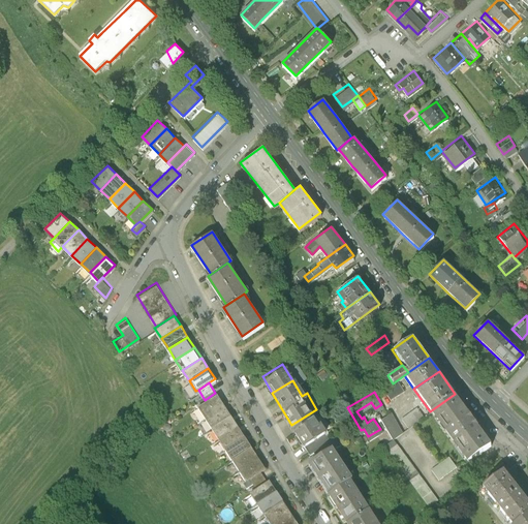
[(205,415),(223,403),(216,393),(215,393),(205,400),(197,404),(205,415)]
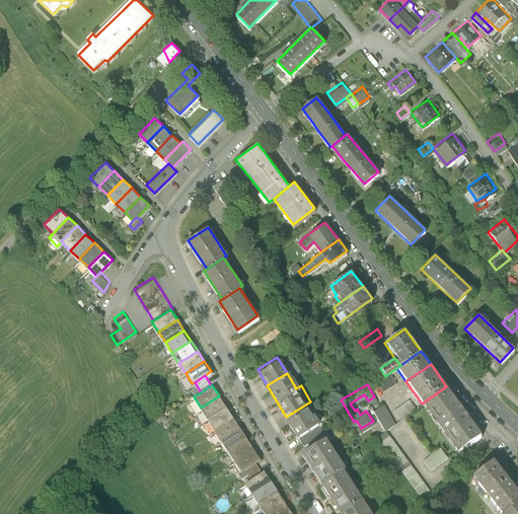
[(440,430),(464,413),(446,386),(422,404),(440,430)]
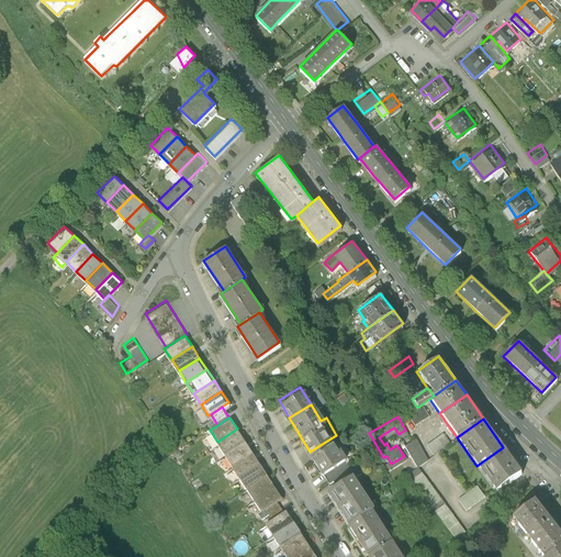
[(224,453),(245,439),(237,429),(217,442),(224,453)]
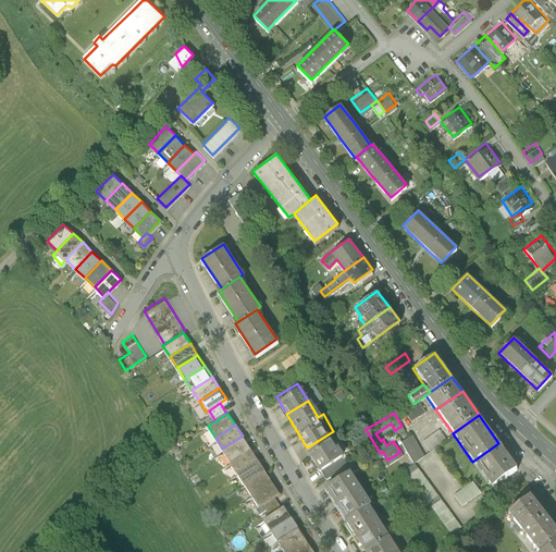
[(437,426),(421,438),(429,448),(445,437),(437,426)]
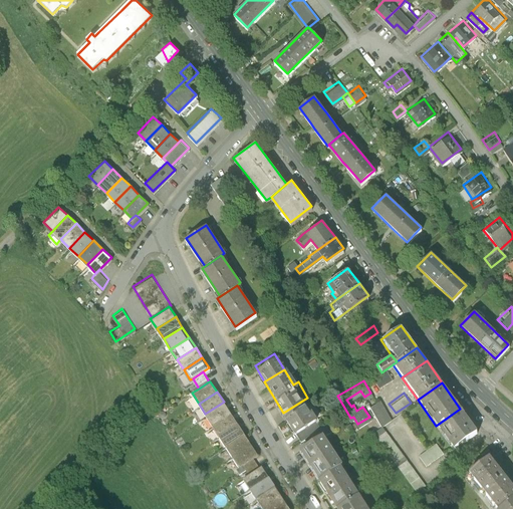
[(280,414),(291,431),(317,415),(307,398),(283,413),(280,414)]
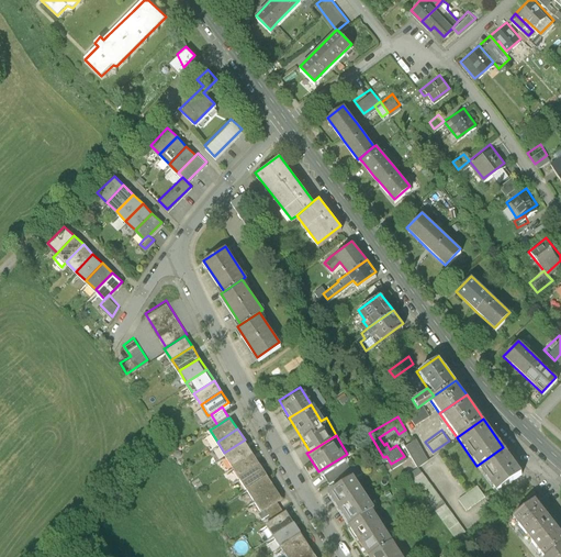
[(415,436),(403,444),(416,465),(428,457),(415,436)]
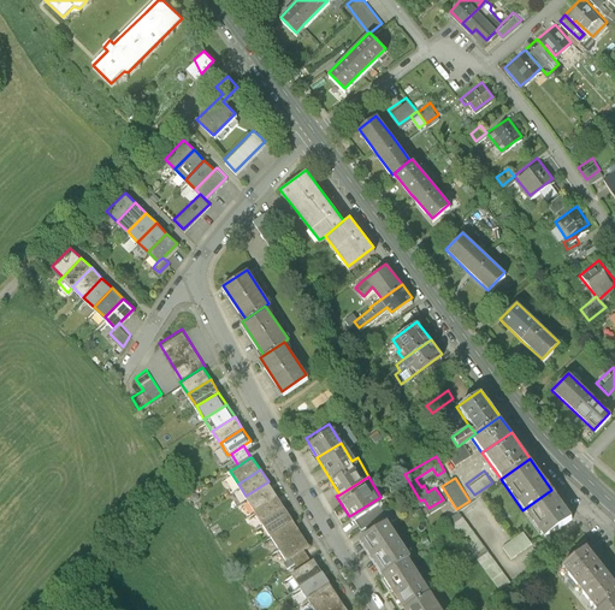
[(254,508),(276,493),(268,481),(246,496),(254,508)]
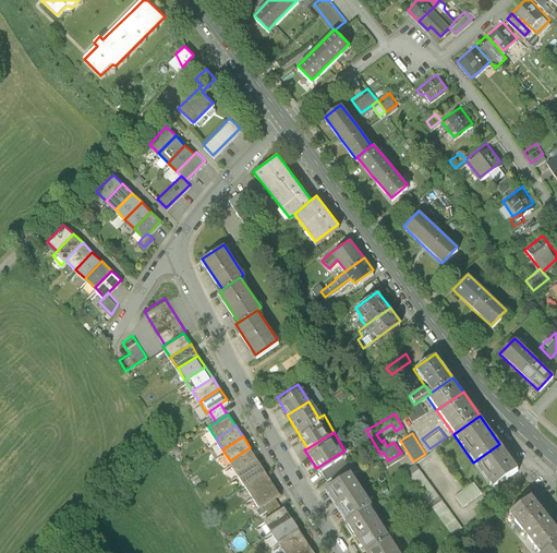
[(492,488),(518,469),(499,444),(473,463),(492,488)]
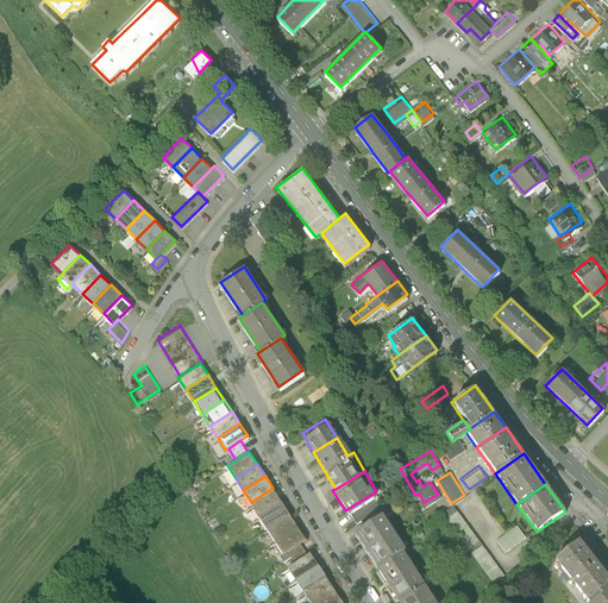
[(258,514),(281,500),(273,488),(251,502),(258,514)]
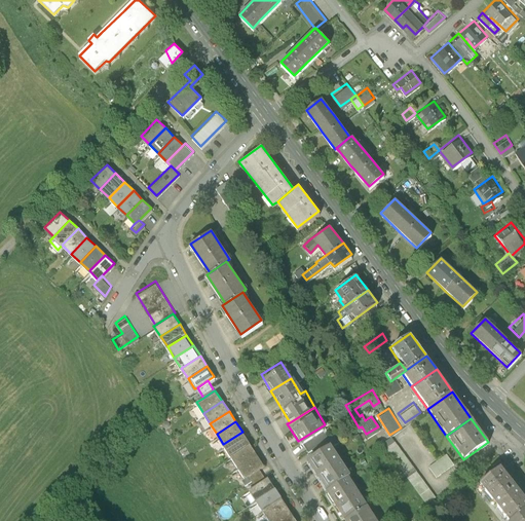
[(230,454),(249,442),(242,432),(223,444),(230,454)]
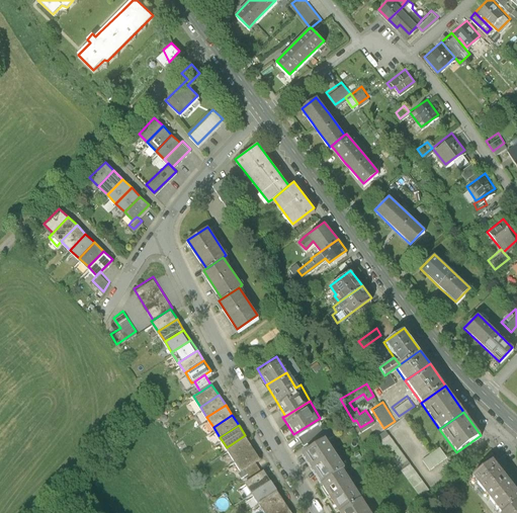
[(317,428),(318,436),(332,433),(330,425),(317,428)]
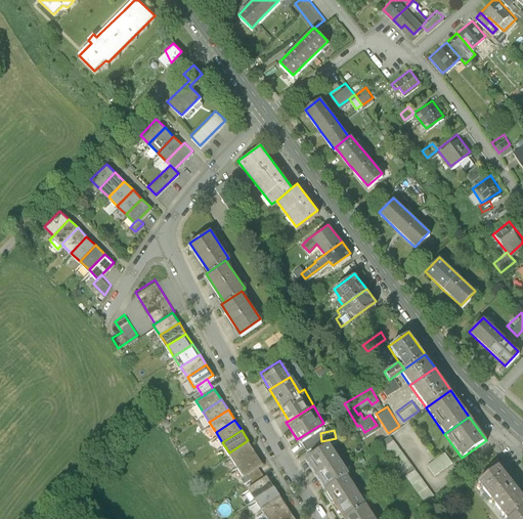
[(389,433),(380,439),(424,500),(433,492),(389,433)]
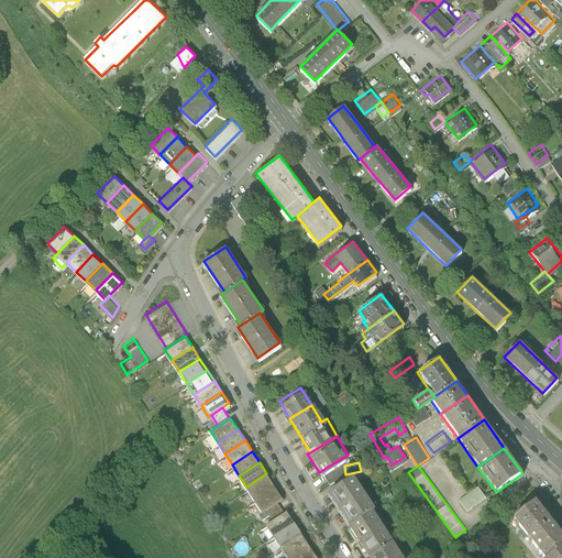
[(254,499),(274,485),(266,473),(246,487),(254,499)]
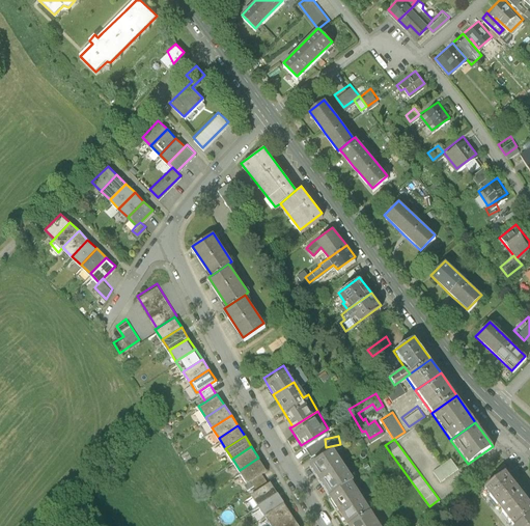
[(334,448),(309,465),(329,495),(351,480),(353,478),(334,448)]
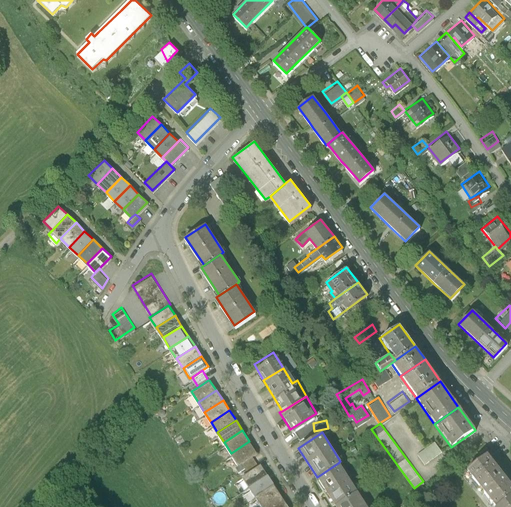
[(441,449),(434,439),(417,452),(424,462),(441,449)]
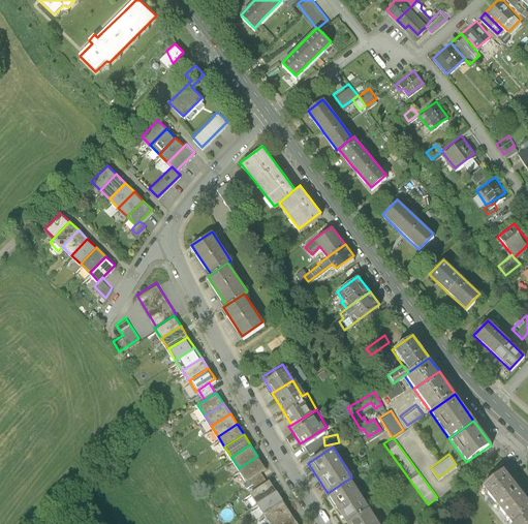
[(260,469),(265,466),(257,456),(239,468),(245,479),(249,476),(260,469)]
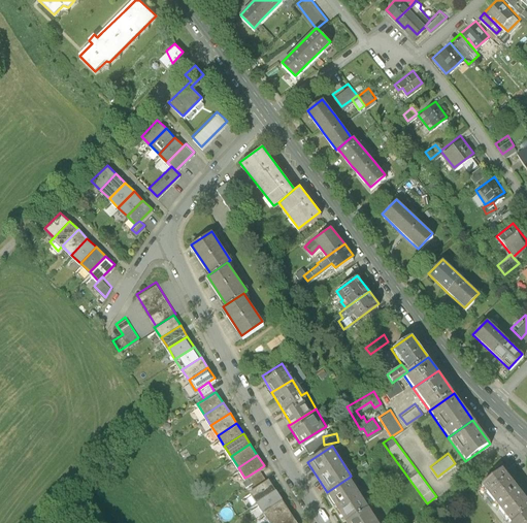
[(260,468),(249,476),(255,485),(266,478),(260,468)]
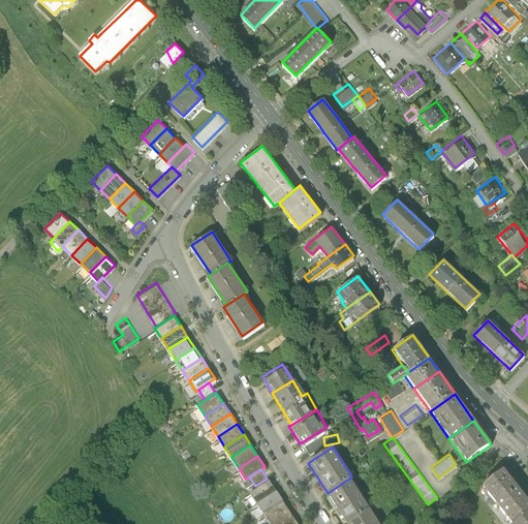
[(518,487),(502,469),(482,486),(496,504),(518,487)]
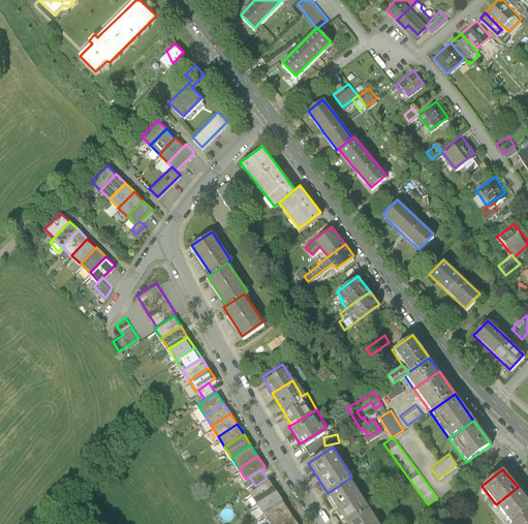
[(256,501),(275,489),(269,479),(267,479),(255,486),(249,490),(256,501)]
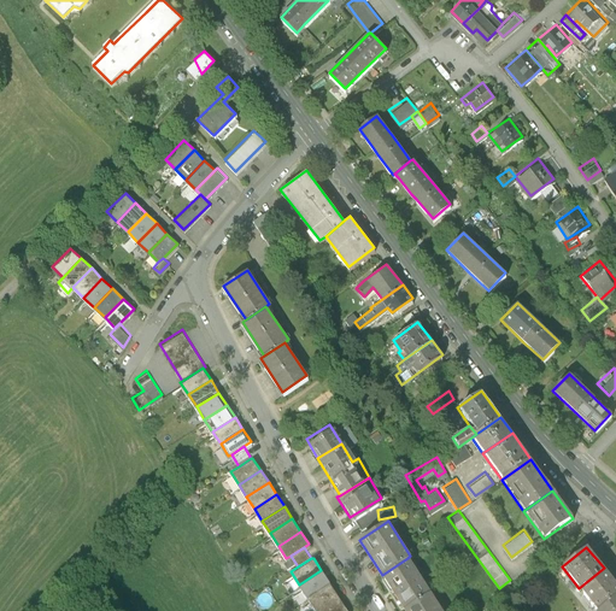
[(404,609),(428,592),(408,558),(382,575),(404,609)]
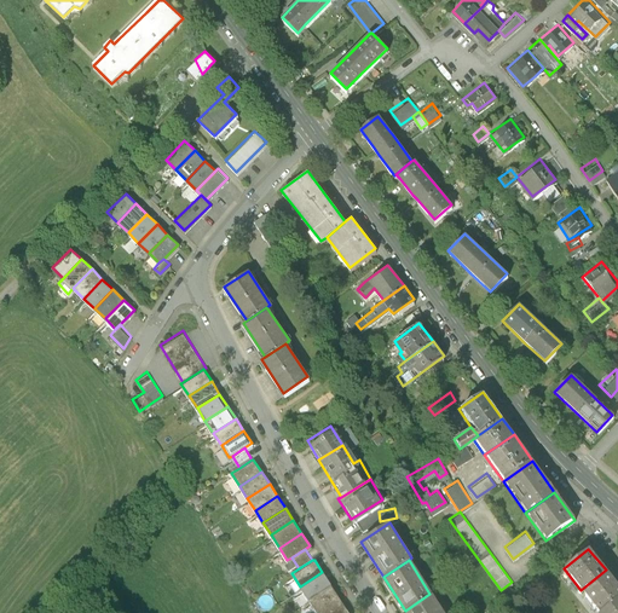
[(617,585),(606,570),(581,590),(599,612),(602,612),(617,601),(617,585)]
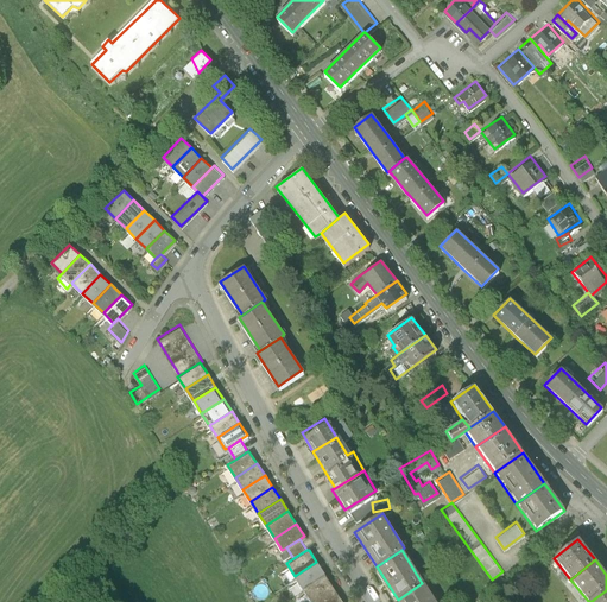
[(303,588),(324,574),(316,562),(295,576),(303,588)]
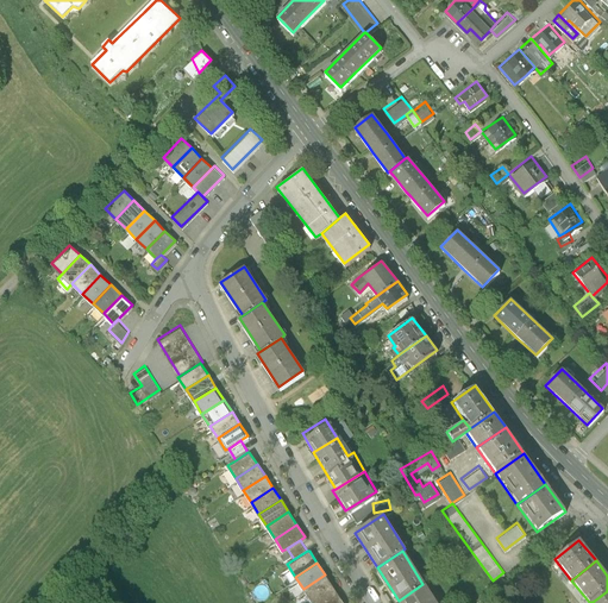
[(311,601),(333,586),(325,575),(304,589),(311,601)]
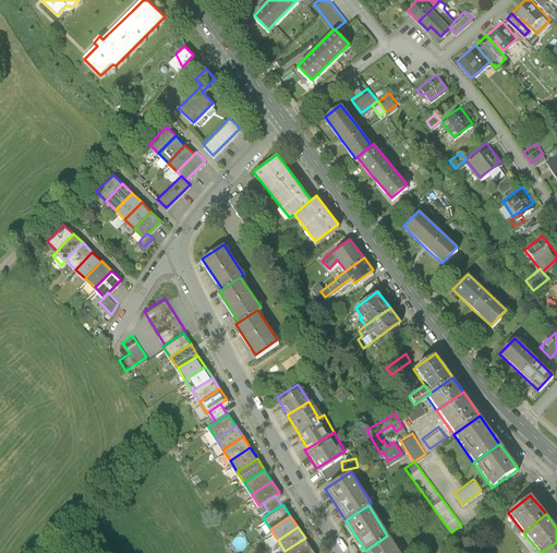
[(365,551),(366,552),(398,552),(387,536),(365,551)]
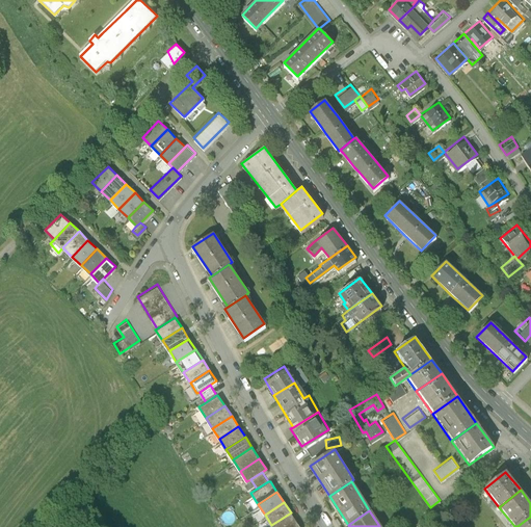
[(272,526),(291,526),(297,523),(291,512),(271,525),(272,526)]
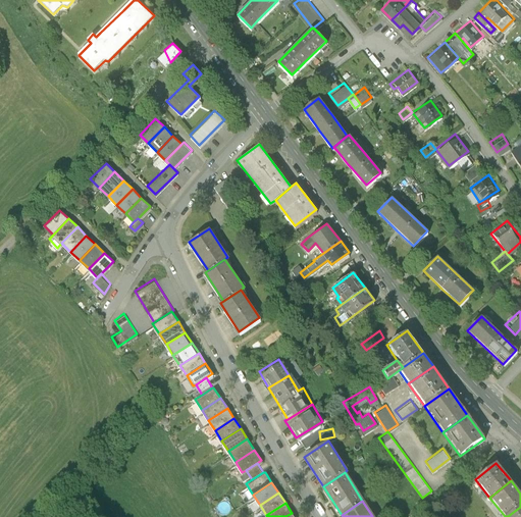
[(520,516),(520,507),(508,516),(520,516)]
